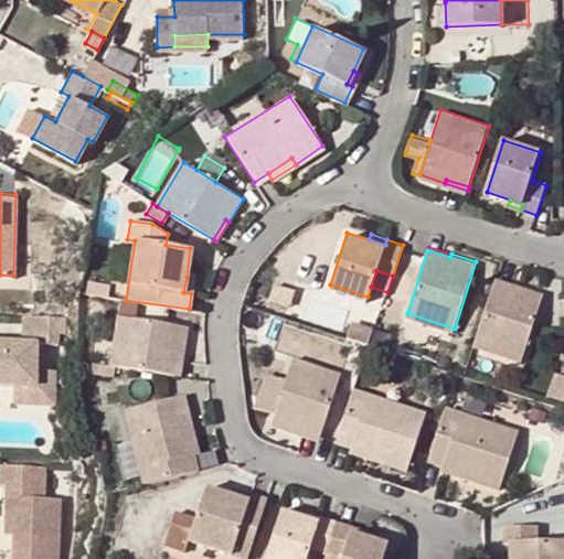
[(183,292),(191,293),(194,278),(187,277),(183,292)]
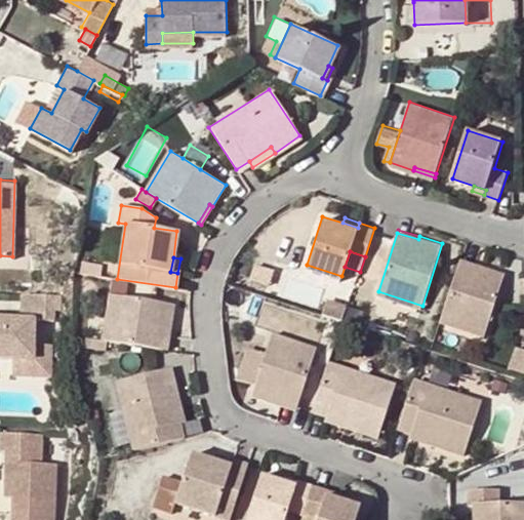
[(459,263),(481,269),(482,265),(460,257),(459,263)]
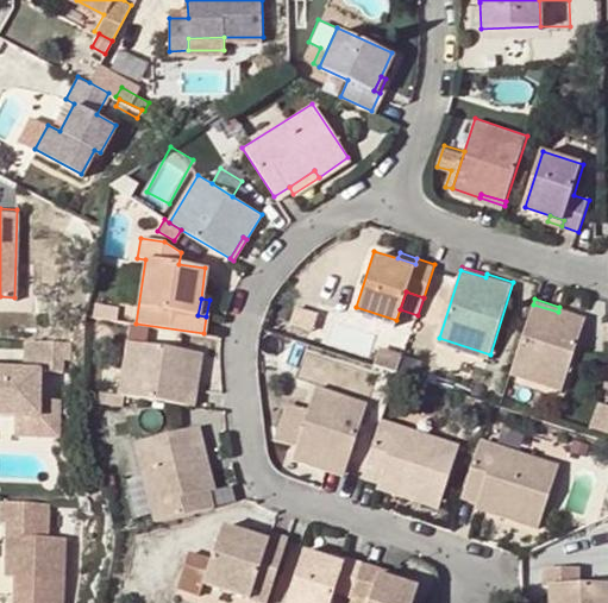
[(92,318),(117,321),(118,308),(93,305),(92,318)]
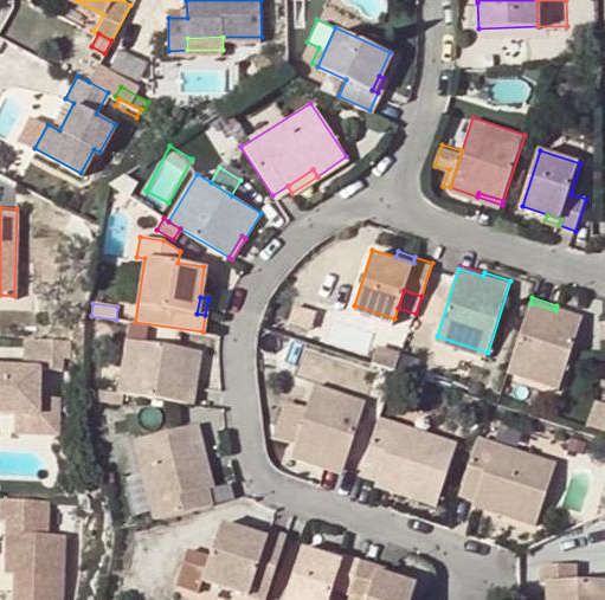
[(559,385),(583,315),(557,305),(555,310),(531,303),(509,368),(559,385)]
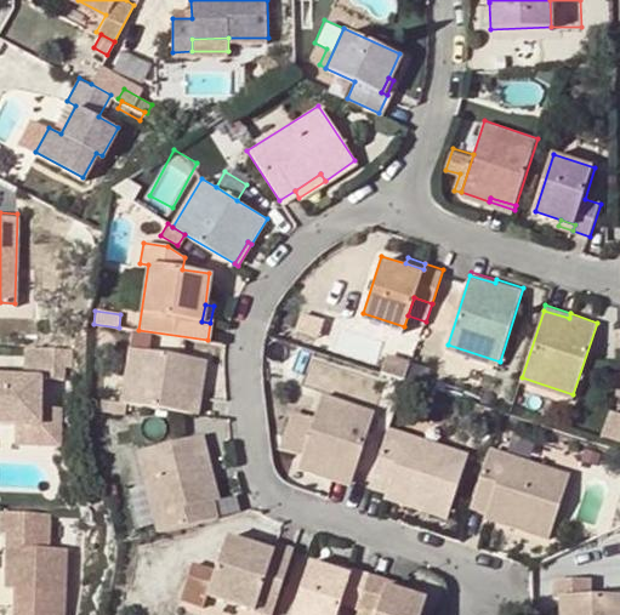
[(64,374),(64,343),(26,343),(24,371),(0,370),(0,416),(15,417),(38,417),(39,402),(39,373),(64,374)]
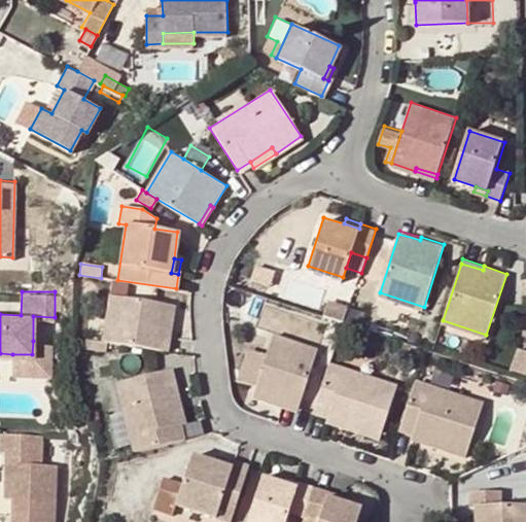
[(162,350),(165,326),(170,327),(173,303),(108,293),(101,341),(103,341),(162,350)]
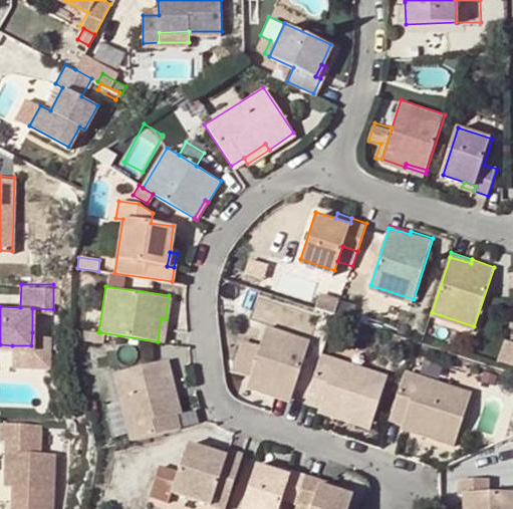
[(342,297),(322,290),(318,304),(335,310),(337,311),(342,297)]
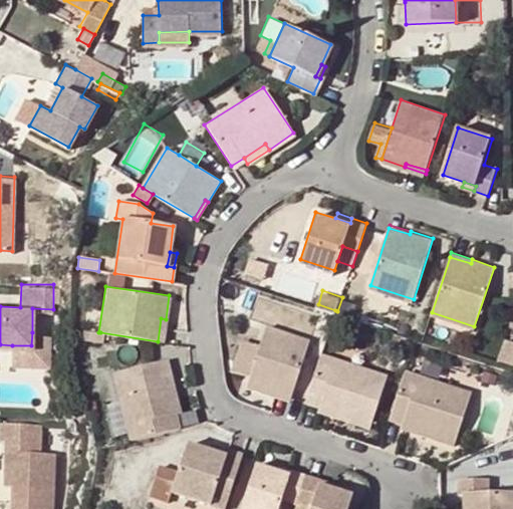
[(310,342),(266,328),(259,348),(250,378),(246,389),(270,397),(271,392),(292,399),(310,342)]
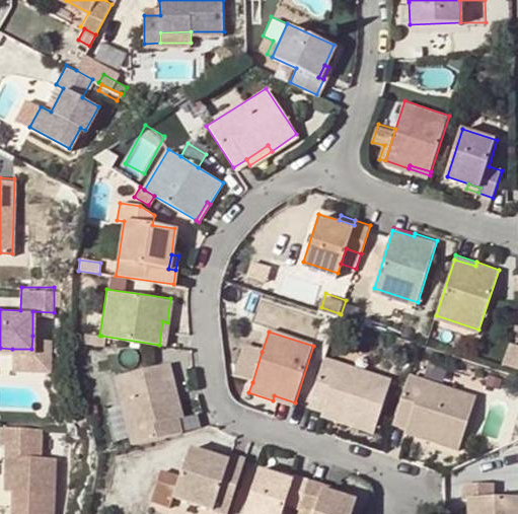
[(99,336),(81,333),(79,343),(99,346),(101,336),(99,336)]
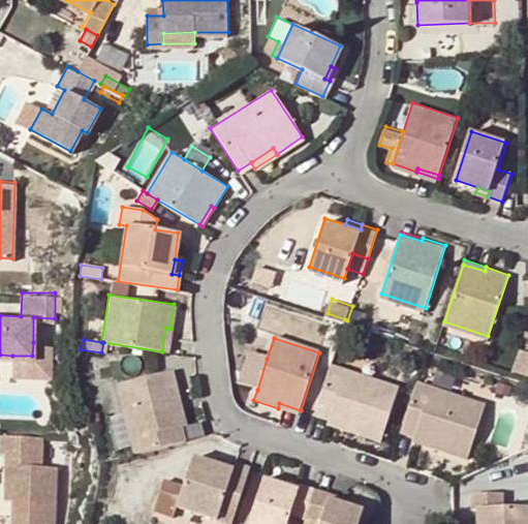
[(51,374),(51,343),(33,342),(32,356),(12,356),(12,374),(51,374)]
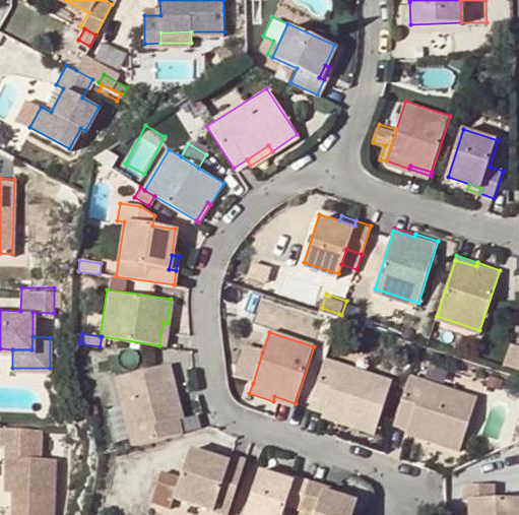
[(518,343),(511,341),(503,365),(518,370),(518,343)]
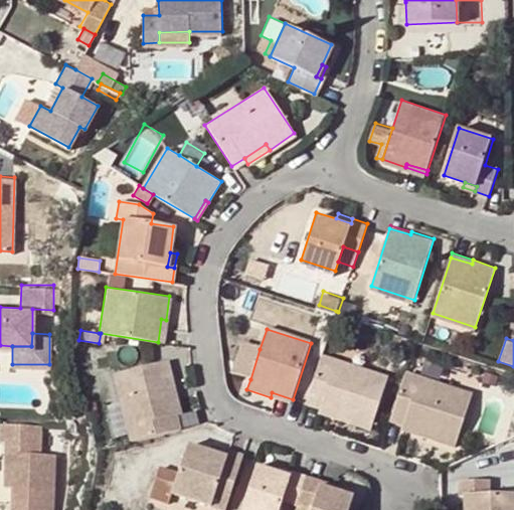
[(260,349),(242,343),(233,373),(250,379),(260,349)]
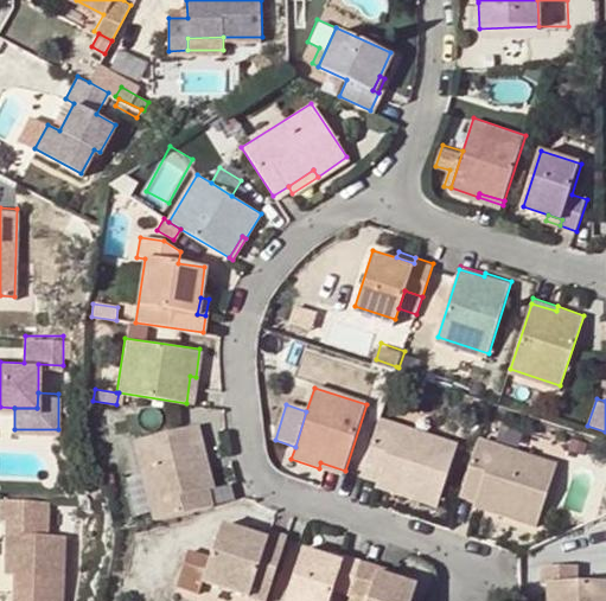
[(362,472),(406,488),(403,494),(437,505),(458,441),(380,416),(362,472)]
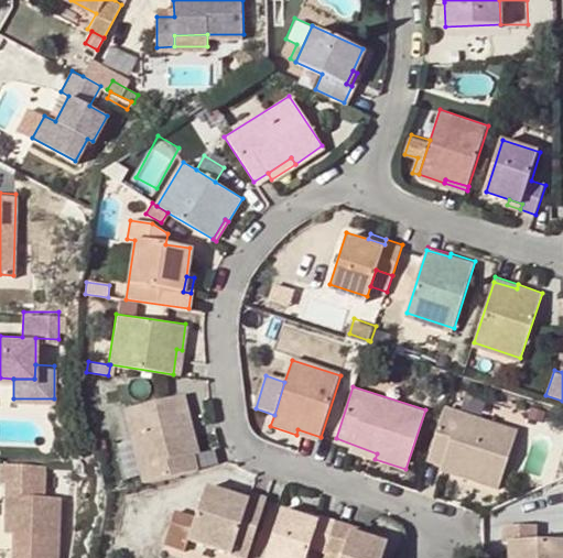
[(191,424),(183,392),(123,407),(131,440),(140,472),(142,482),(196,469),(193,452),(185,425),(191,424)]
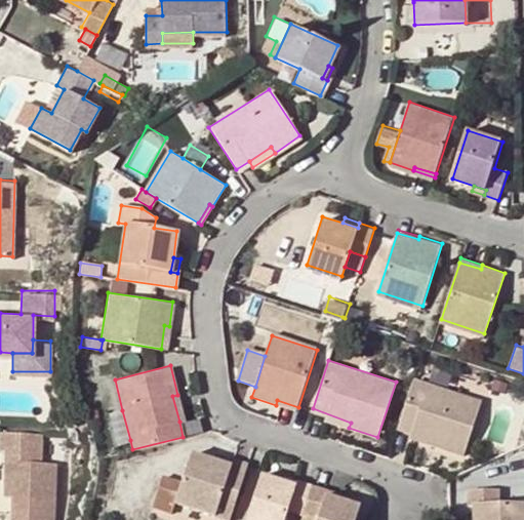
[(506,390),(510,381),(495,375),(492,385),(506,390)]
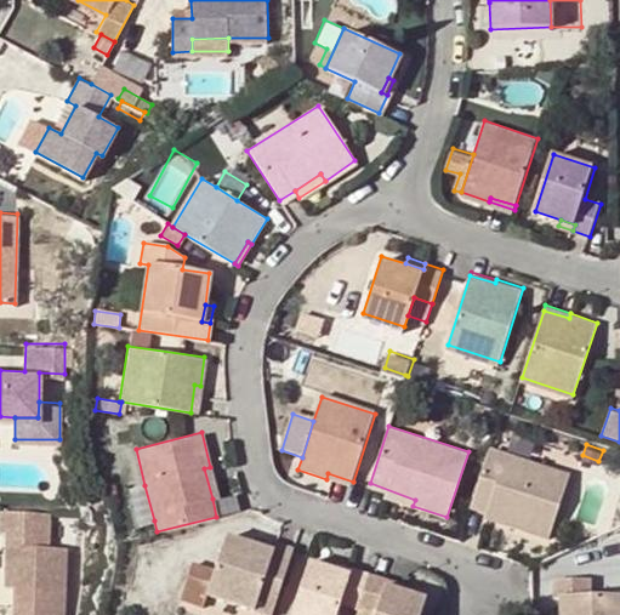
[(490,446),(472,504),(489,510),(517,518),(516,524),(551,535),(572,472),(490,446)]
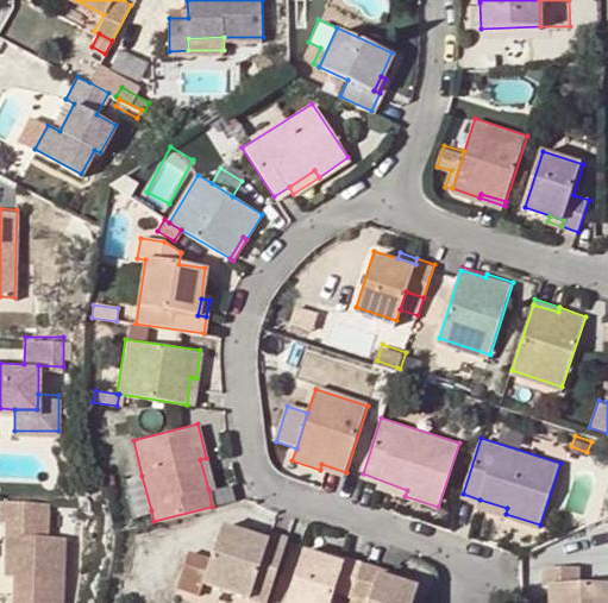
[(213,488),(206,458),(200,459),(208,489),(213,488)]
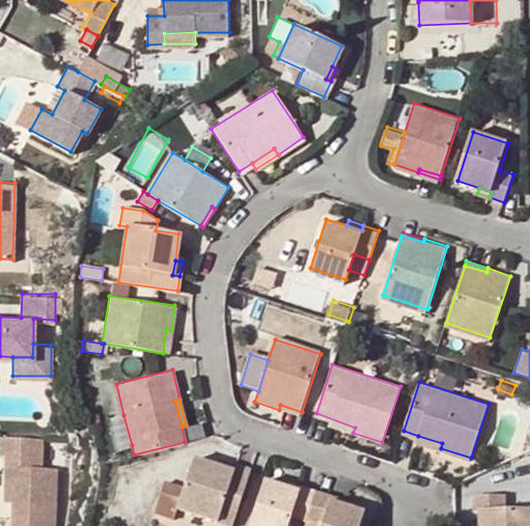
[(280,405),(279,410),(300,416),(302,412),(280,405)]
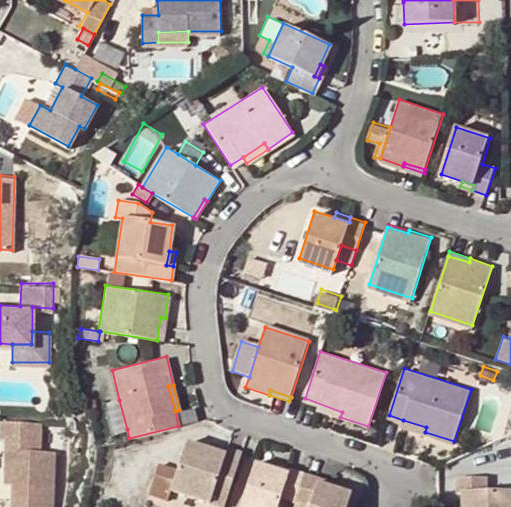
[(305,398),(303,405),(340,417),(342,412),(305,398)]
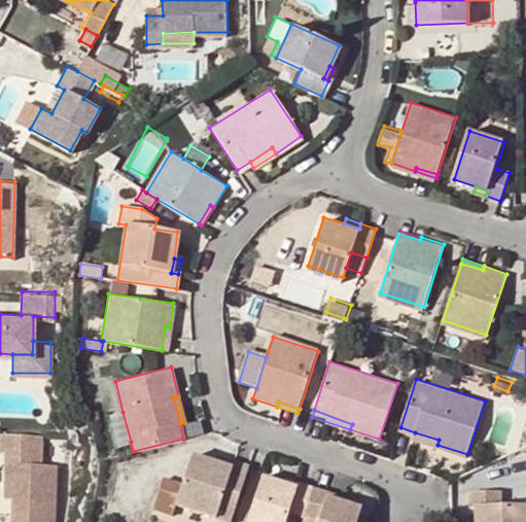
[(131,442),(123,412),(108,415),(115,445),(131,442)]
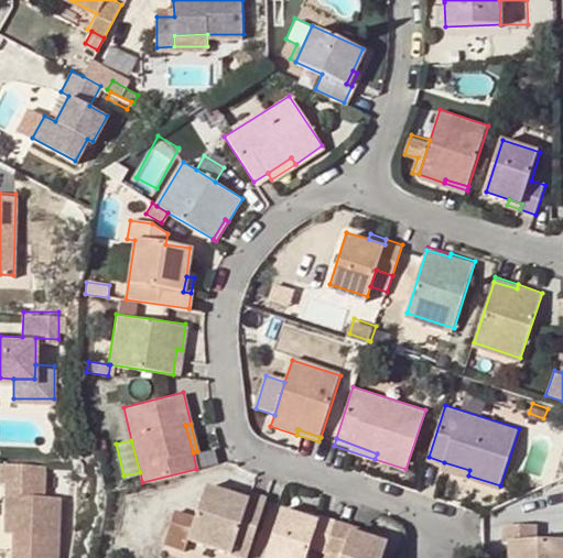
[(0,481),(3,481),(43,482),(43,461),(0,460),(0,481)]
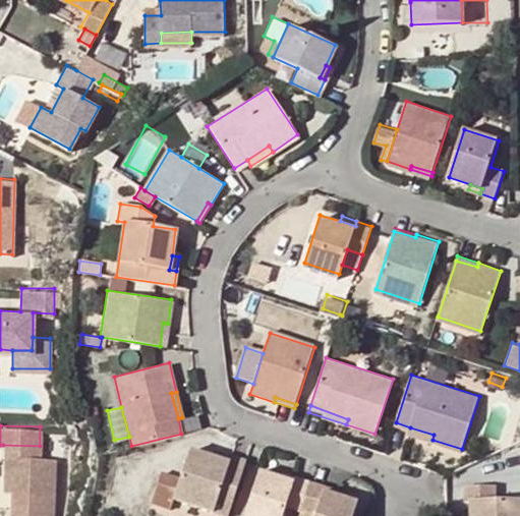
[(432,440),(434,435),(410,427),(409,432),(432,440)]
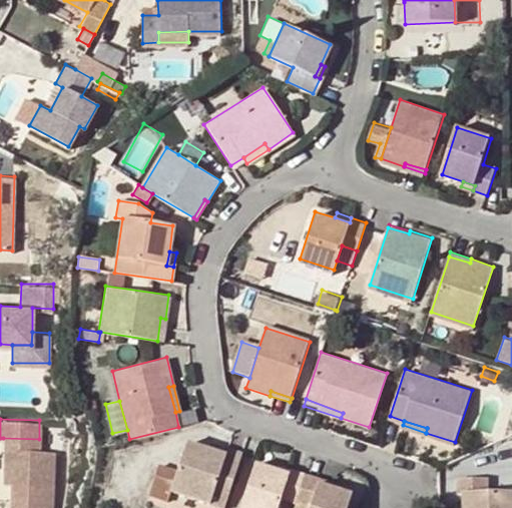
[(3,438),(3,447),(38,448),(39,439),(3,438)]
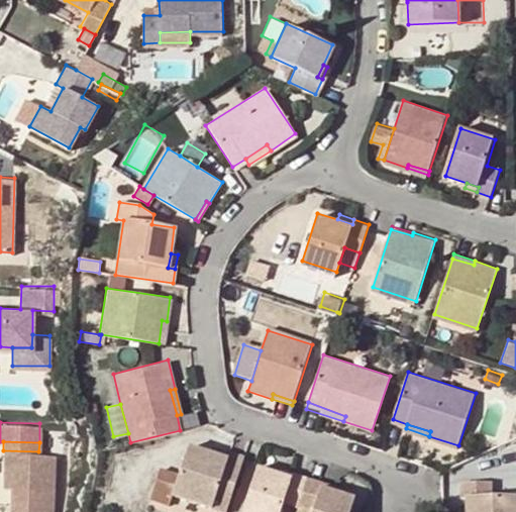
[(228,456),(211,451),(189,444),(179,474),(160,468),(150,496),(170,503),(173,493),(226,511),(244,455),(230,451),(228,456)]
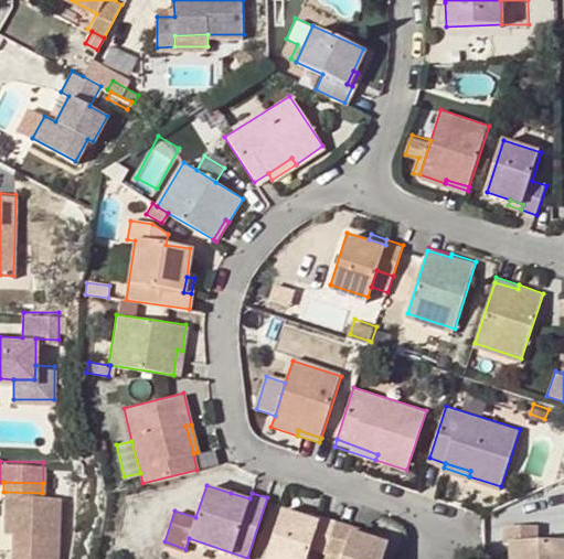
[(233,486),(231,493),(249,498),(252,493),(233,486)]
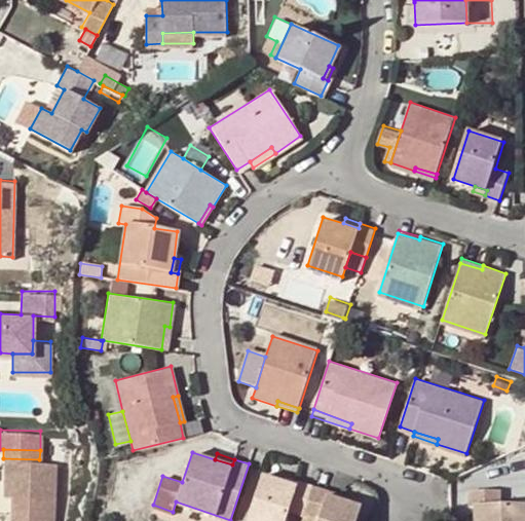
[(51,520),(53,459),(39,459),(3,458),(2,493),(10,494),(9,520),(51,520)]
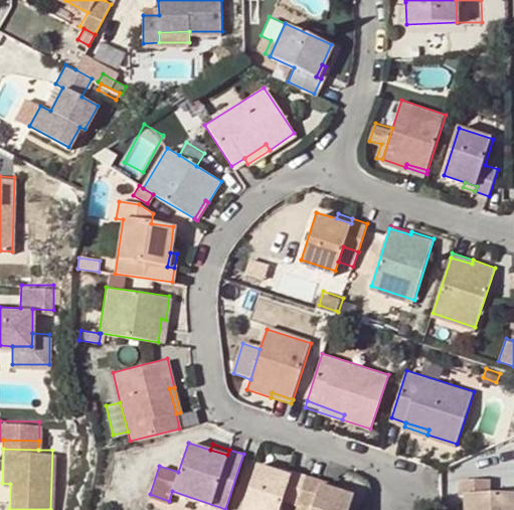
[(291,476),(277,472),(257,465),(241,509),(280,509),(284,497),(298,502),(307,475),(293,470),(291,476)]
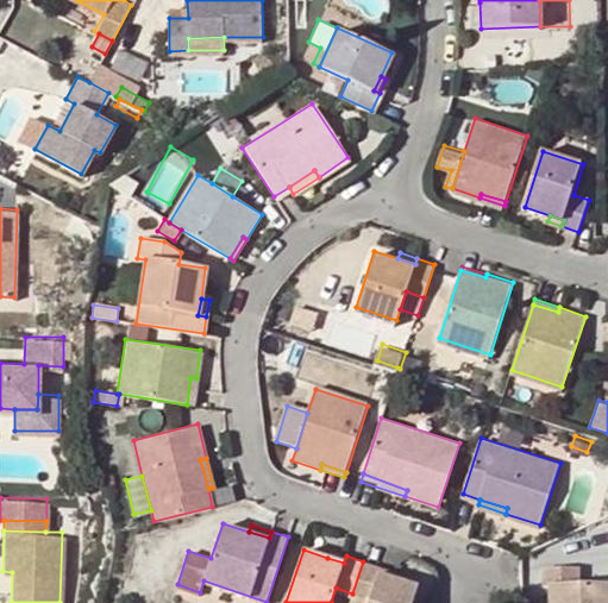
[(331,551),(327,558),(344,563),(346,556),(331,551)]
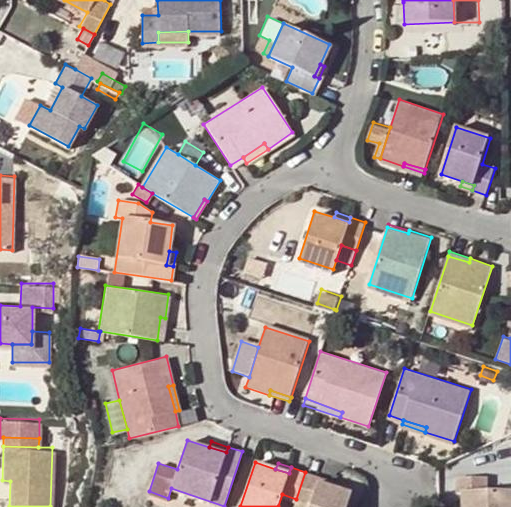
[(510,485),(490,486),(490,471),(460,472),(461,488),(466,488),(466,501),(466,506),(510,506),(510,485)]
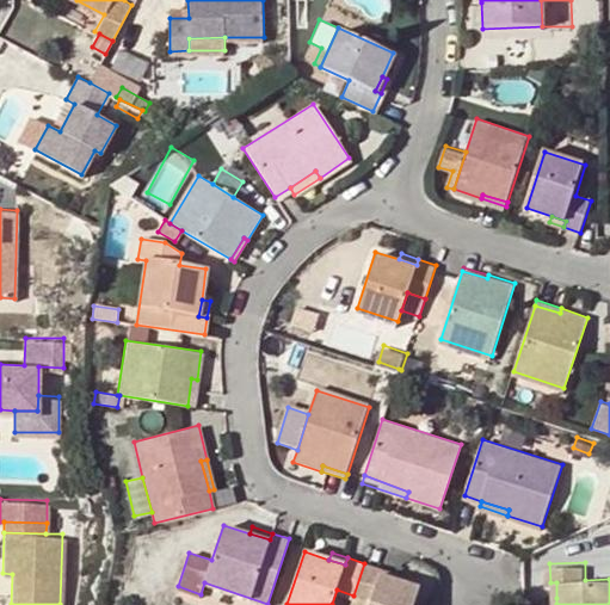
[(414,604),(419,590),(396,581),(381,576),(383,569),(364,563),(353,596),(350,604),(414,604)]
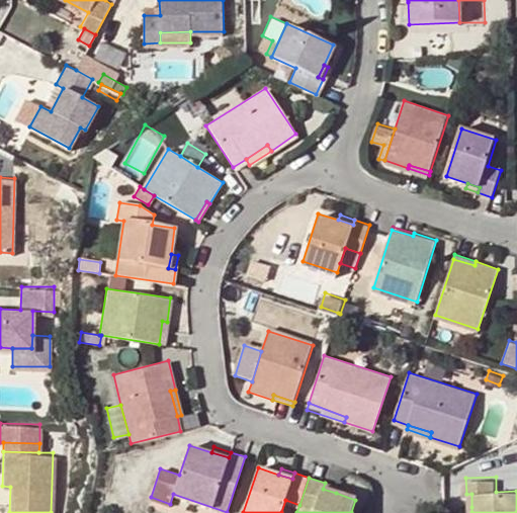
[(325,483),(323,489),(336,493),(338,487),(325,483)]
